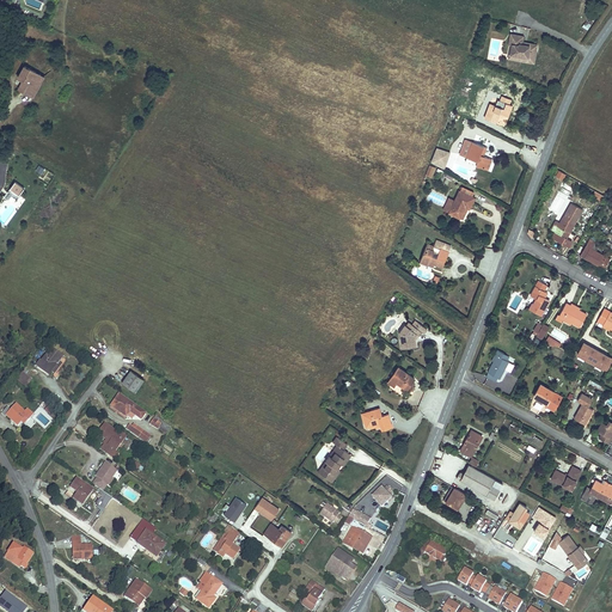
[(525,38),(512,37),(510,48),(512,48),(510,57),(522,59),(521,62),(536,65),(538,47),(528,46),(528,48),(522,47),(524,44),(525,38)]
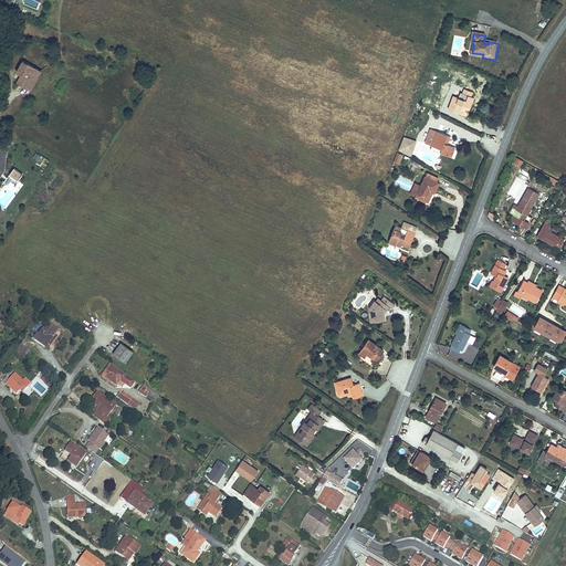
[(16,84),(27,91),(30,85),(29,83),(35,72),(22,63),(16,73),(21,75),(16,84)]
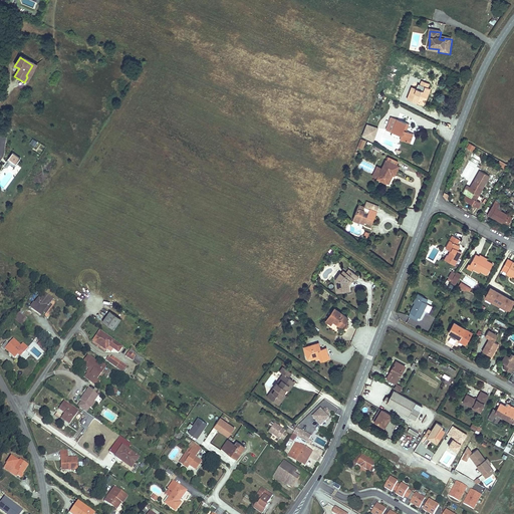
[(413,90),(408,100),(418,104),(421,96),(428,99),(432,90),(429,89),(431,85),(424,82),(422,86),(420,85),(417,92),(413,90)]
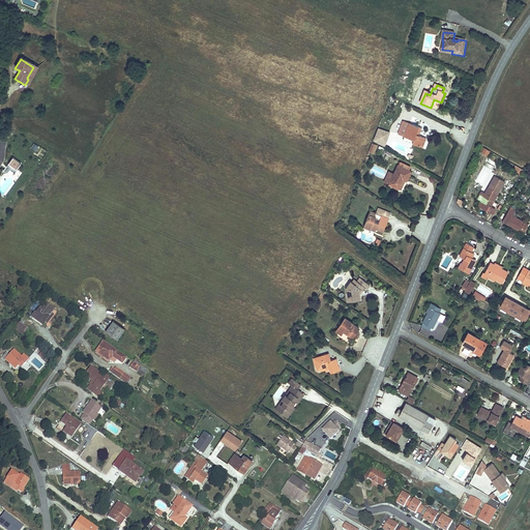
[(410,123),(405,122),(404,121),(399,135),(405,137),(410,123)]
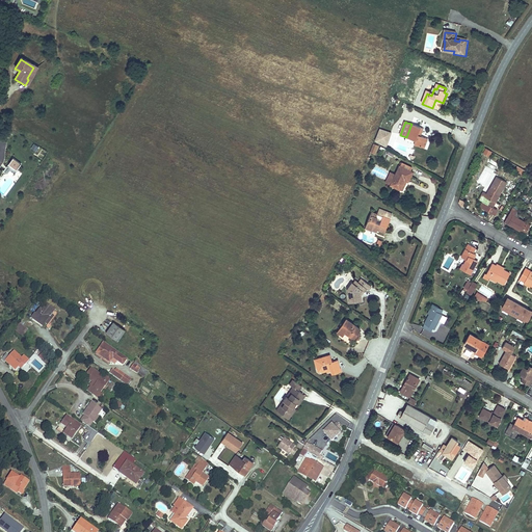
[(411,124),(406,137),(416,140),(415,144),(424,149),(427,139),(421,136),(418,135),(421,128),(411,124)]
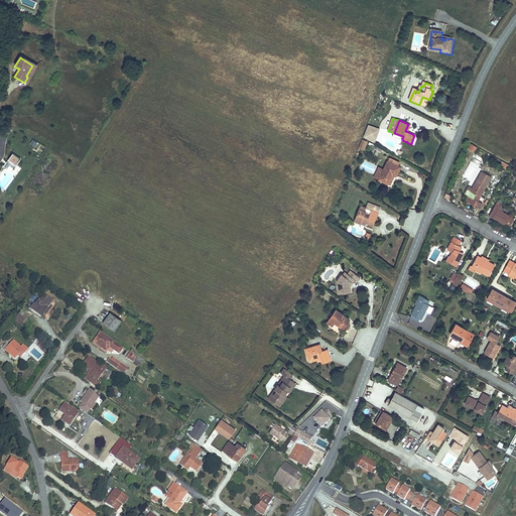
[(368,124),(363,137),(375,142),(380,128),(368,124)]
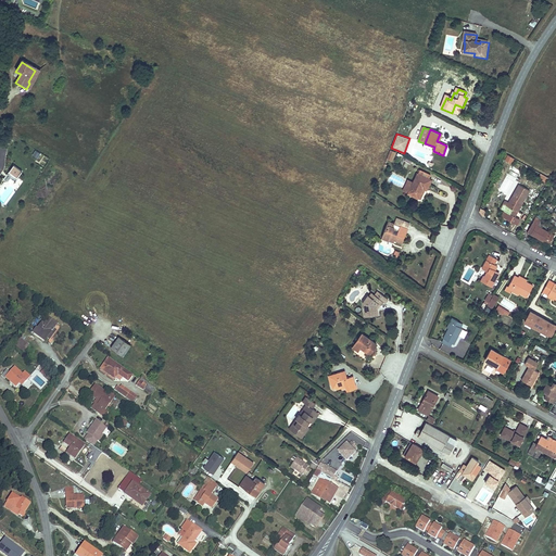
[(35,150),(32,155),(37,159),(40,153),(35,150)]
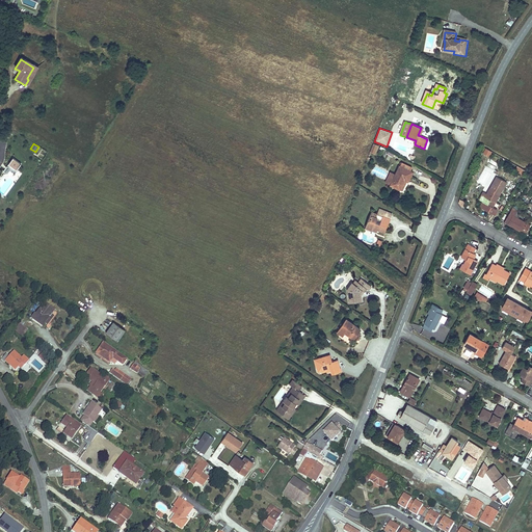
[(374,143),(371,152),(376,154),(380,145),(374,143)]
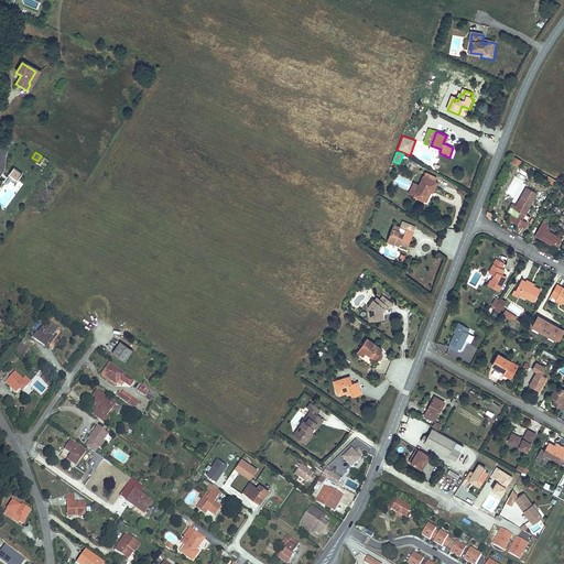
[(514,156),(511,162),(519,165),(521,160),(514,156)]
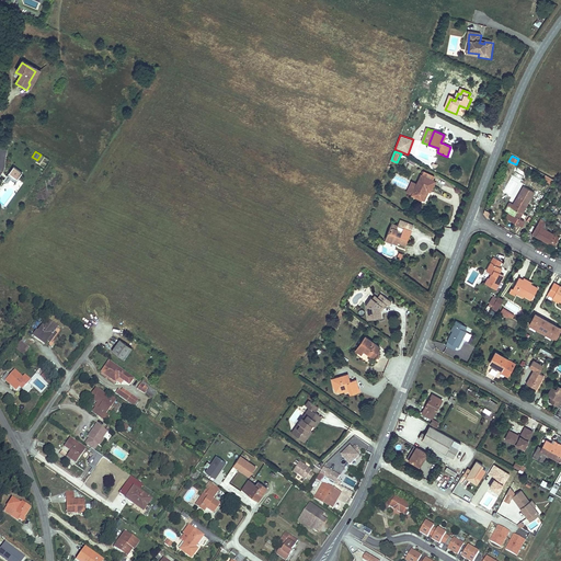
[(9,173),(18,179),(22,172),(13,167),(9,173)]
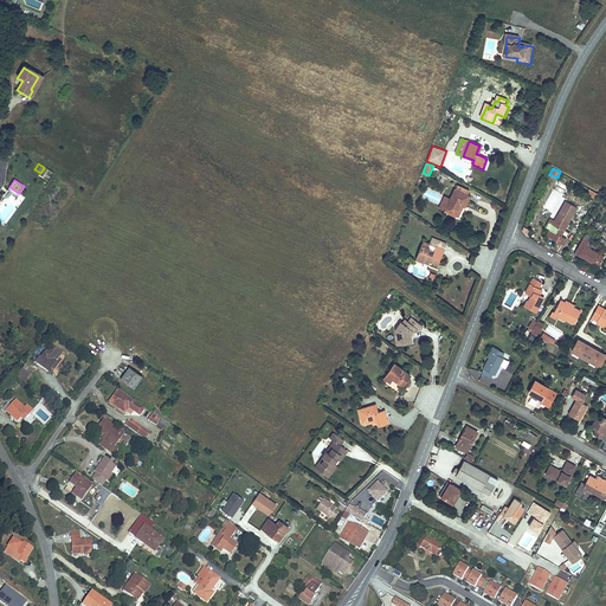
[(559,181),(554,187),(562,193),(567,186),(559,181)]
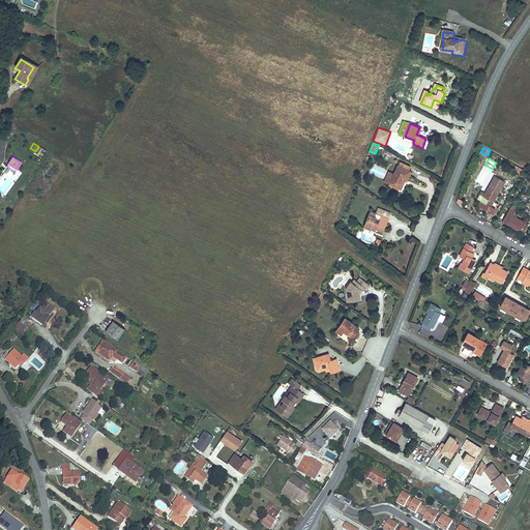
[(402,164),(400,167),(408,172),(410,168),(402,164)]
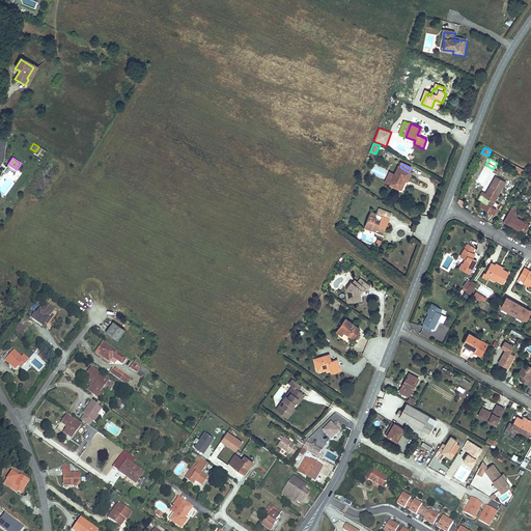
[(409,172),(400,167),(399,167),(396,174),(391,172),(386,183),(390,185),(399,190),(403,180),(407,182),(408,183),(413,173),(409,172)]
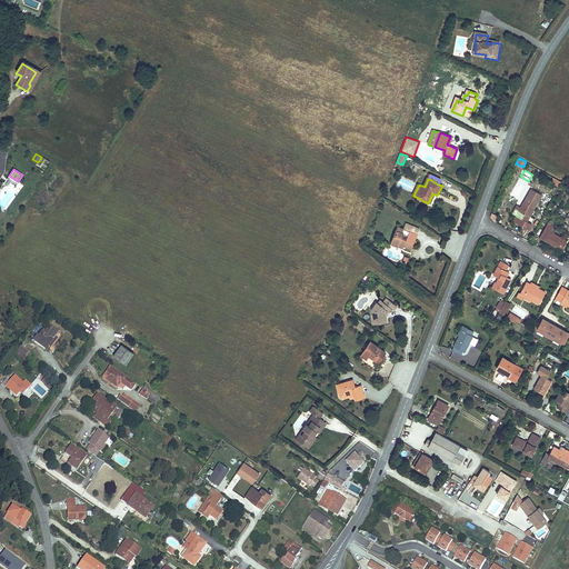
[(399,187),(412,190),(415,182),(401,180),(399,187)]
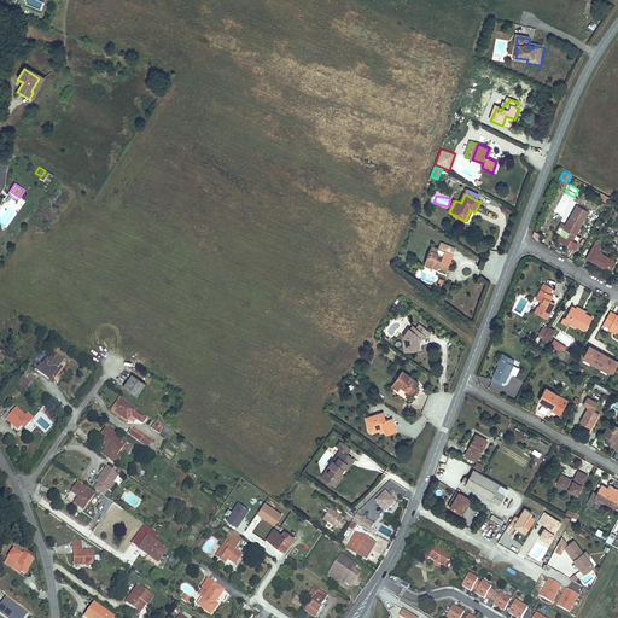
[(577,205),(563,233),(566,235),(563,242),(576,249),(579,243),(573,239),(589,211),(577,205)]
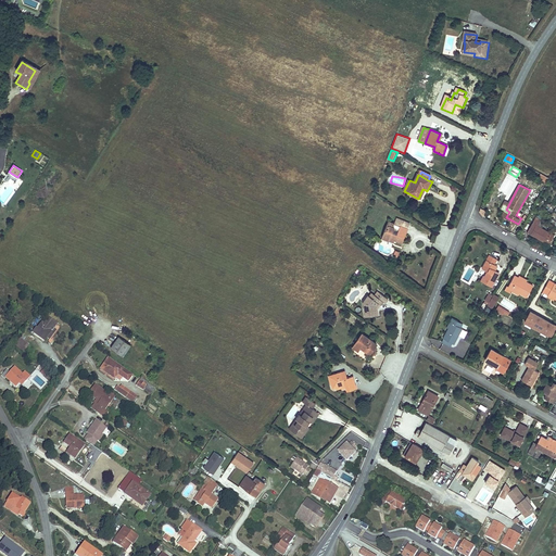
[(541,219),(536,216),(528,232),(550,244),(555,235),(538,225),(541,219)]
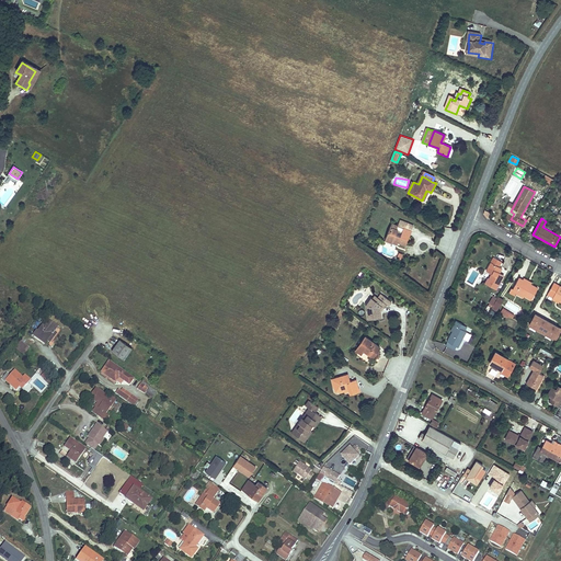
[(392,222),(385,239),(392,242),(392,240),(405,245),(413,226),(400,220),(398,225),(392,222)]
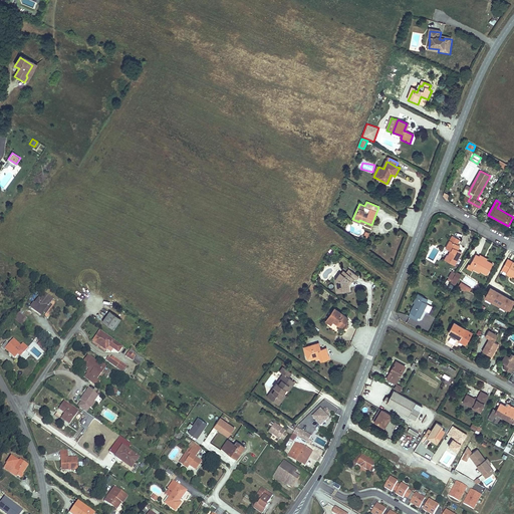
[(449,253),(448,255),(446,258),(456,263),(457,261),(462,252),(458,250),(461,245),(458,243),(460,239),(454,235),(447,247),(452,250),(450,254),(449,253)]
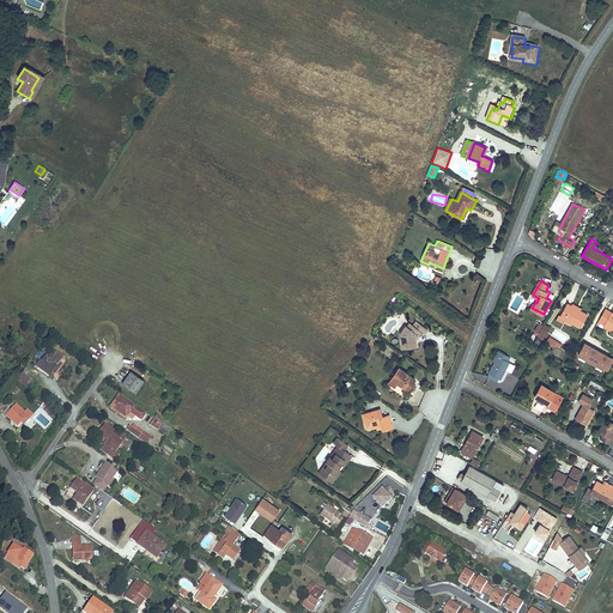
[(560,314),(558,317),(564,321),(566,317),(583,327),(590,314),(569,303),(562,315),(560,314)]
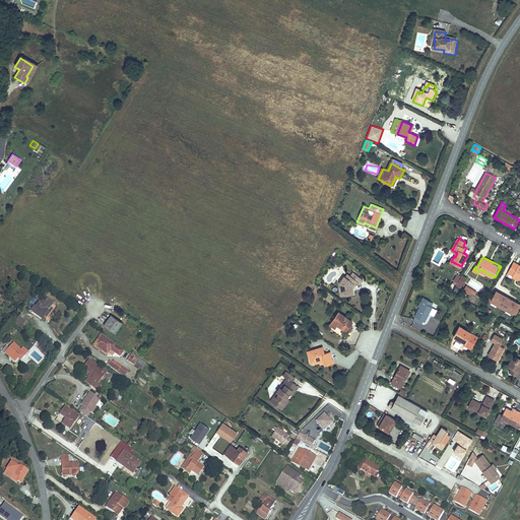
[(519,264),(515,262),(510,272),(519,277),(519,264)]
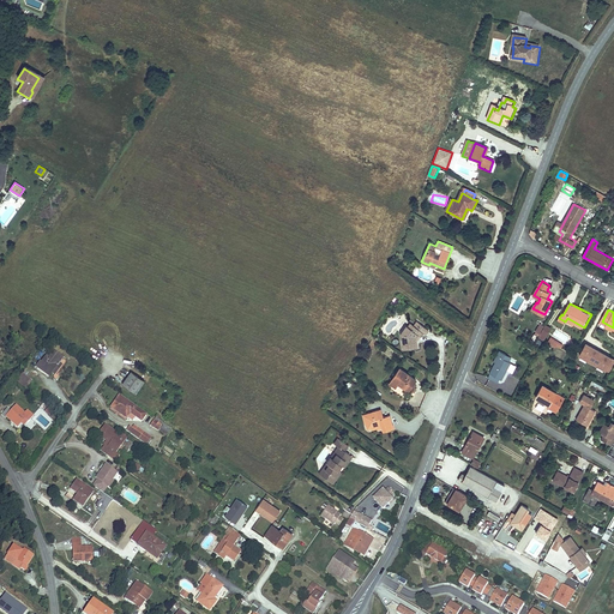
[(411,330),(408,326),(402,333),(404,349),(419,348),(419,344),(416,342),(414,342),(414,338),(415,338),(422,330),(425,332),(427,333),(429,330),(417,321),(415,325),(411,330)]
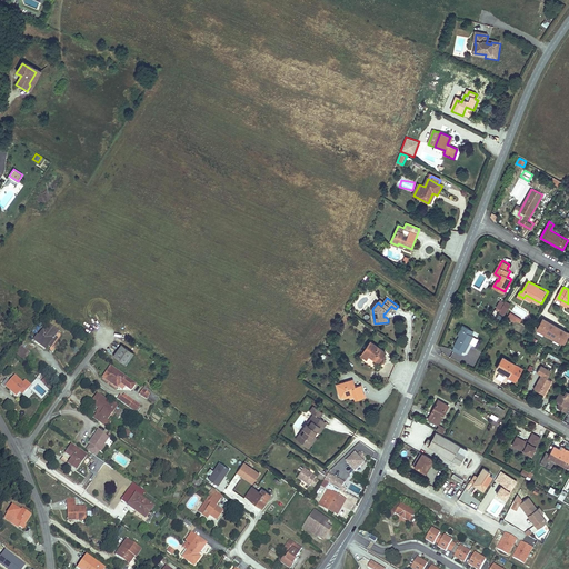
[(502,308),(508,311),(512,303),(507,300),(502,308)]
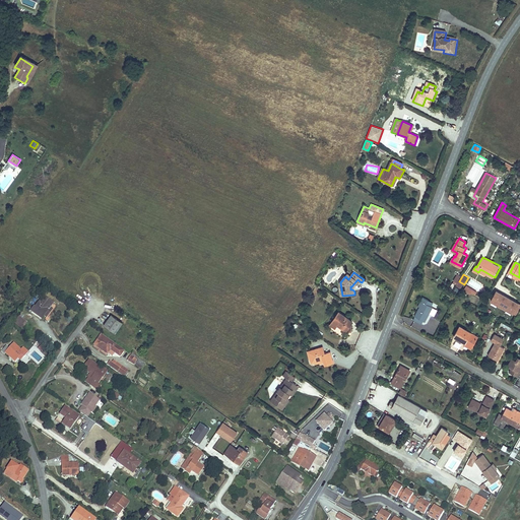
[(350,289),(352,289),(360,281),(358,279),(351,286),(350,286),(350,289)]
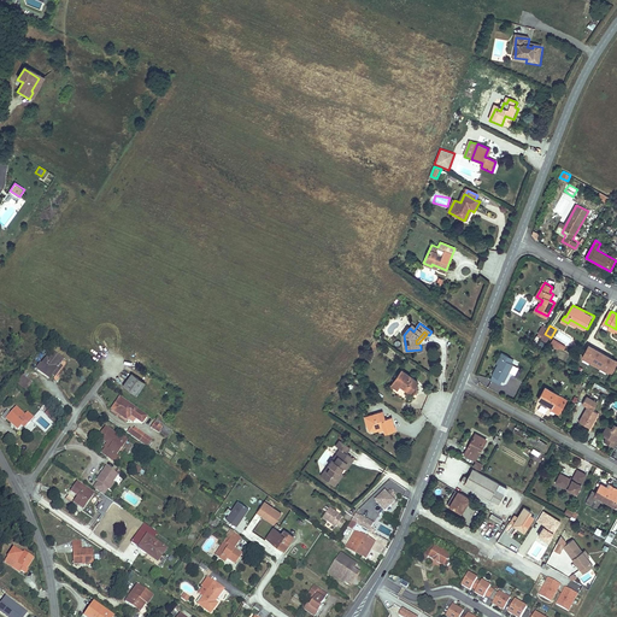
[(553,339),(550,345),(563,351),(566,345),(553,339)]
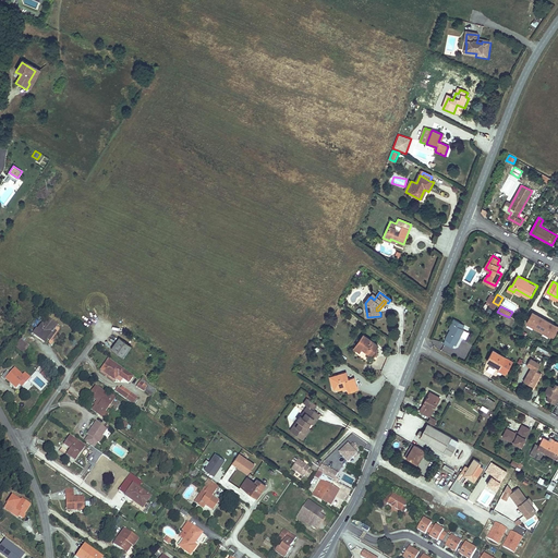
[(550,338),(557,325),(531,312),(524,325),(550,338)]
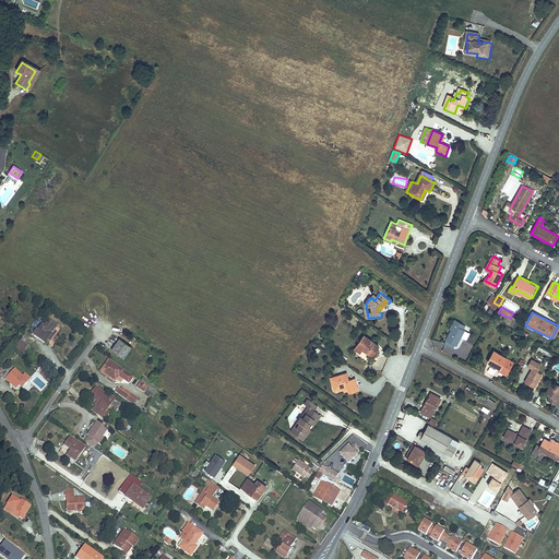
[(460,321),(455,319),(451,328),(452,329),(455,322),(459,323),(460,321)]
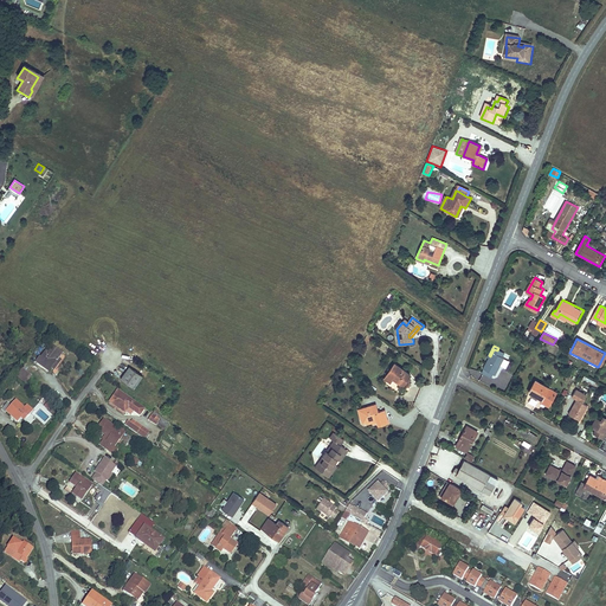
[(50,368),(53,369),(60,360),(57,358),(59,354),(49,347),(38,360),(37,360),(33,365),(46,373),(50,368)]
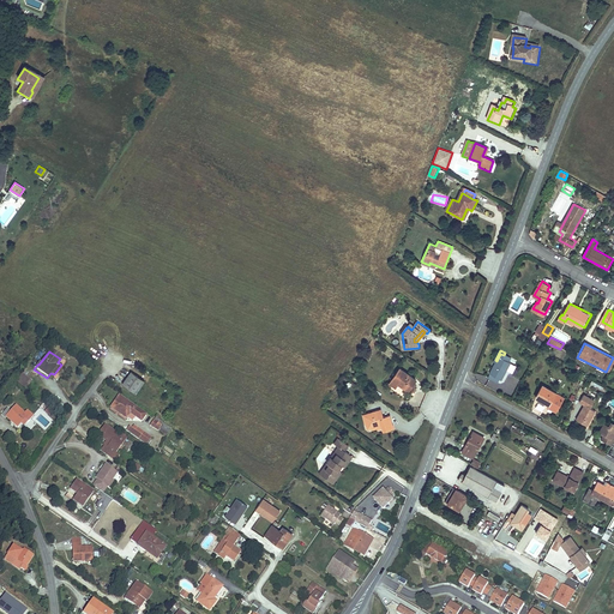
[(500,354),(497,361),(491,372),(492,373),(489,377),(498,381),(500,378),(503,379),(513,361),(511,360),(504,355),(500,354)]
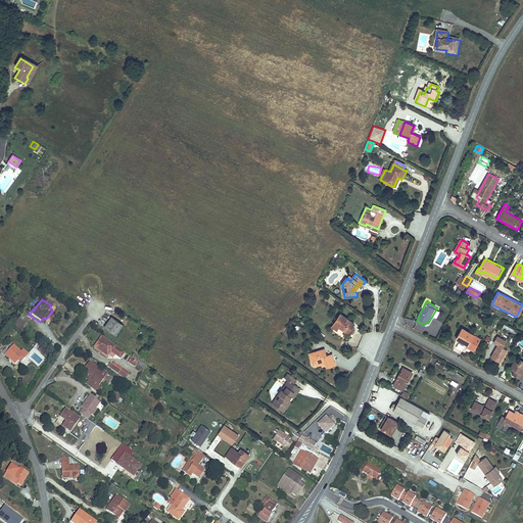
[(341,314),(332,327),(337,331),(340,327),(348,333),(354,324),(341,314)]
